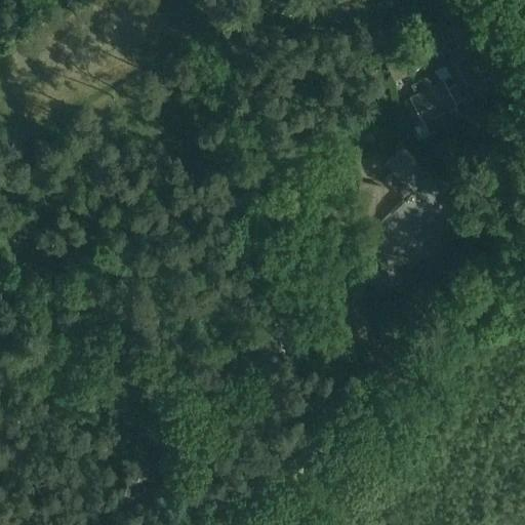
[(404,26),(391,25),(390,35),(387,34),(387,31),(364,28),(362,42),(385,44),(386,42),(390,42),(389,45),(402,46),(404,26)]
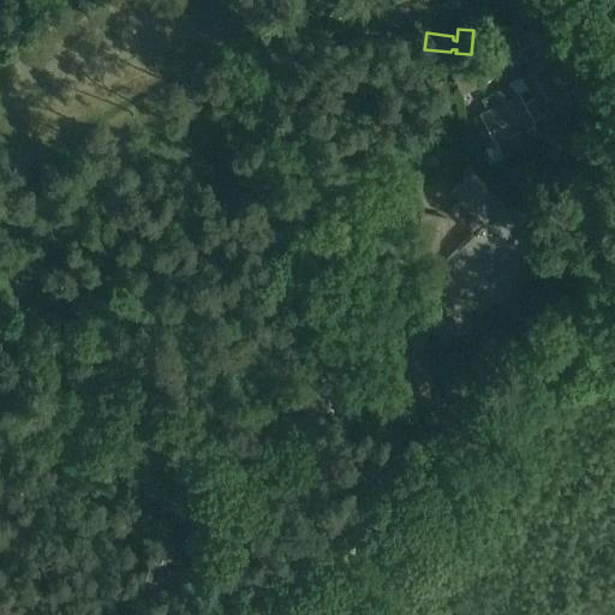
[(532,120),(532,119),(542,114),(532,96),(523,102),(518,94),(505,101),(499,90),(481,100),(487,111),(472,118),(487,144),(521,126),(523,127),(525,126),(524,124),(532,120)]
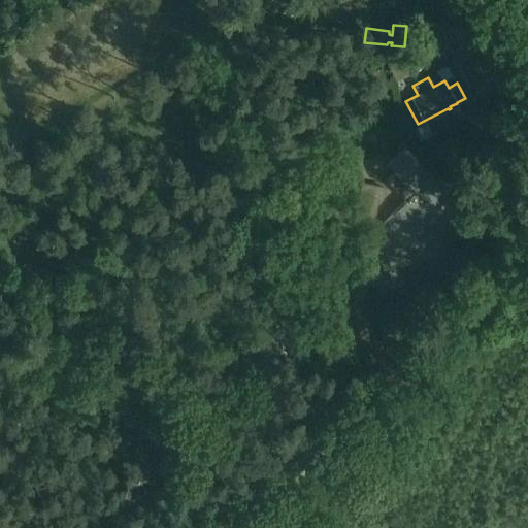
[(405,147),(388,164),(395,171),(387,180),(406,200),(368,237),(390,259),(369,278),(387,296),(470,213),(405,147)]
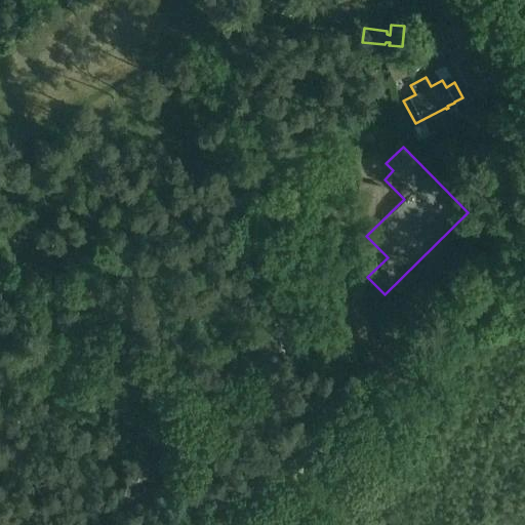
[(356,215),(371,217),(375,196),(380,197),(382,186),(359,180),(353,209),(357,210),(356,215)]
